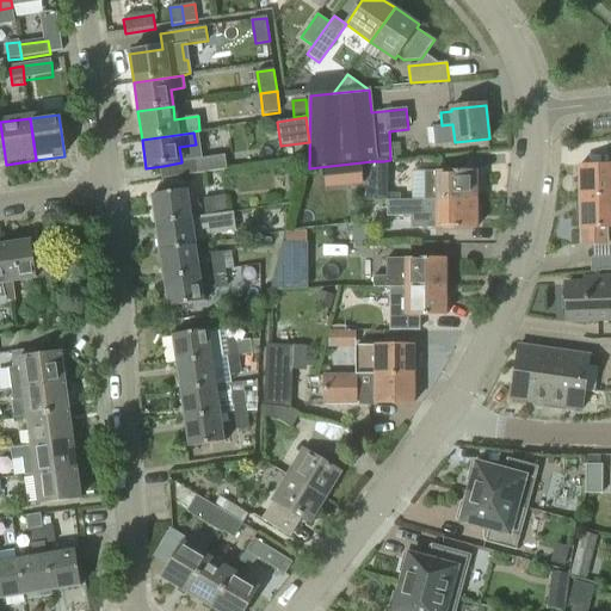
[(224,156),(196,161),(198,176),(227,171),(224,156)]
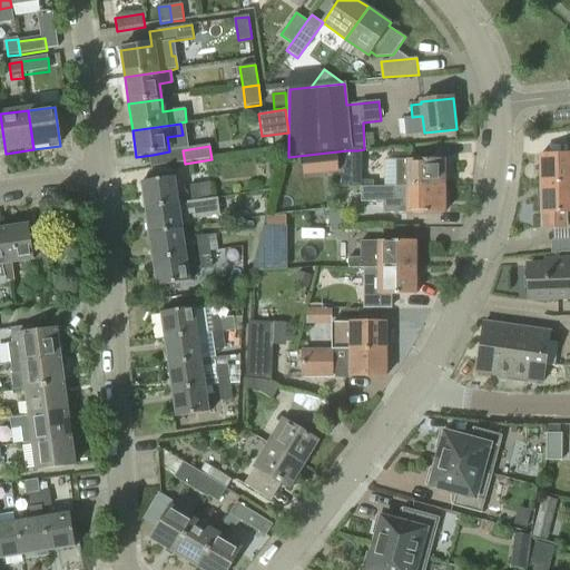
[(347,150),(346,156),(337,187),(359,187),(357,150),(347,150)]
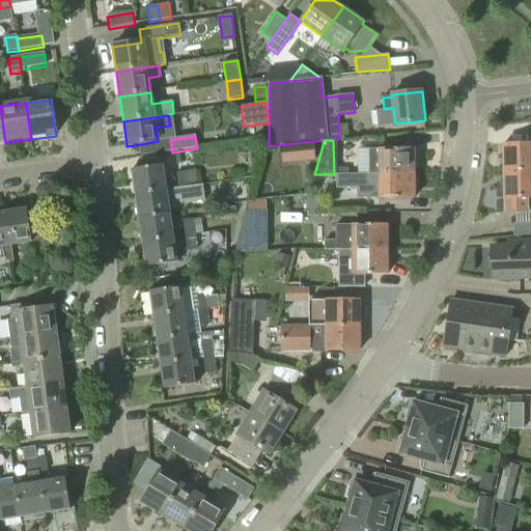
[(313,143),(297,145),(299,162),(315,160),(313,143)]
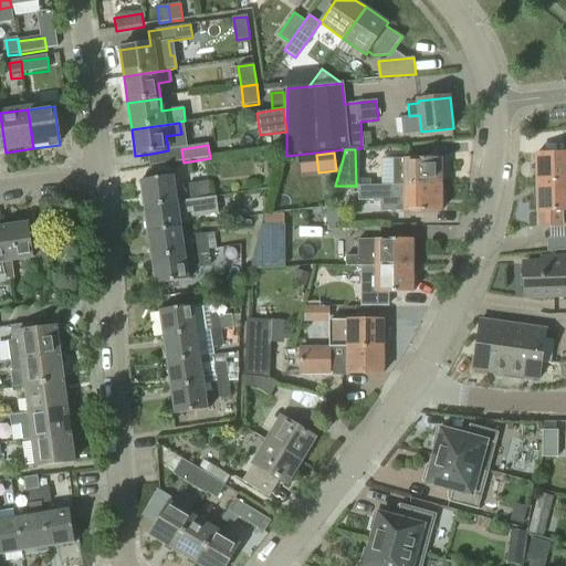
[(537,184),(565,181),(565,153),(537,154),(537,184)]
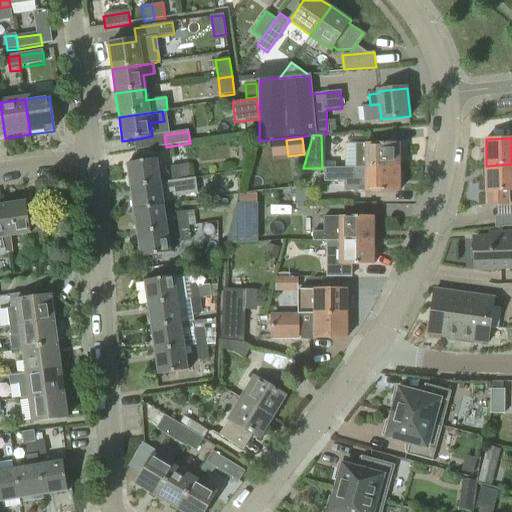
[(366,144),(356,145),(356,168),(400,167),(400,143),(366,144)]
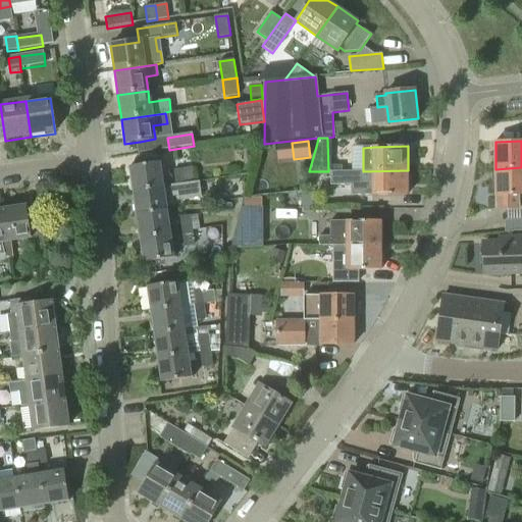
[(129,168),(133,192),(162,188),(159,164),(129,168)]
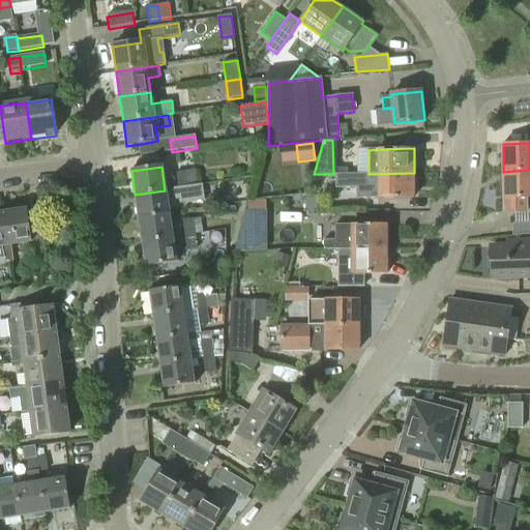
[(529,170),(503,172),(503,199),(504,199),(504,212),(526,212),(526,198),(529,198),(529,170)]
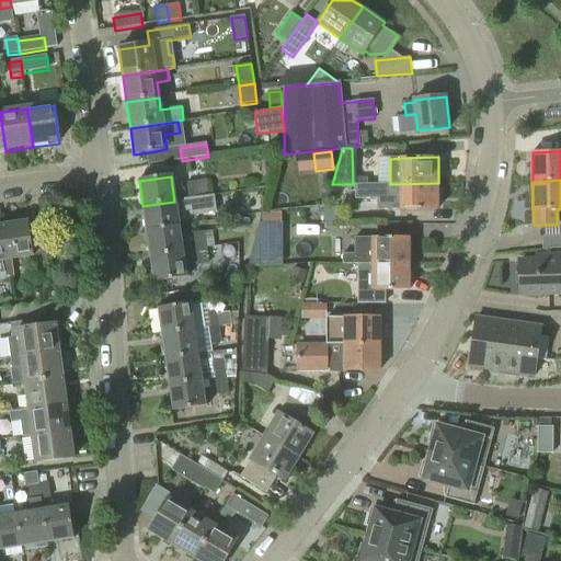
[(378,210),(402,209),(402,210),(438,209),(438,183),(390,184),(354,184),(354,198),(378,198),(378,210)]
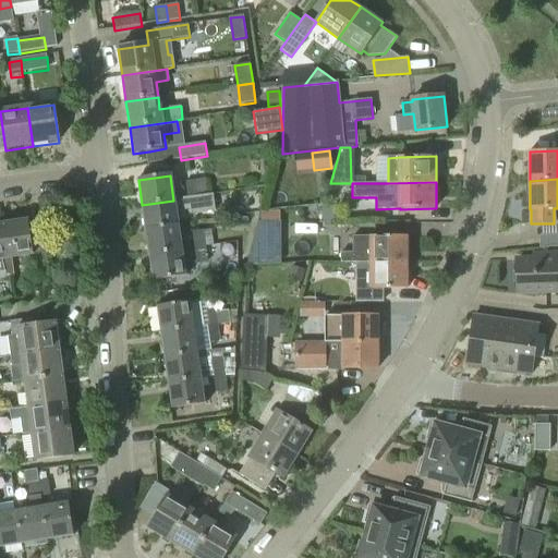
[(180,226),(178,211),(189,210),(190,215),(216,211),(213,194),(207,195),(173,201),(142,205),(146,231),(180,226)]
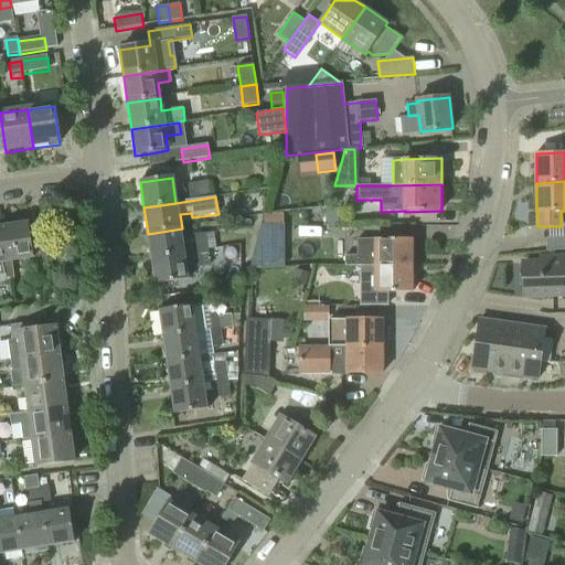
[(339,209),(327,208),(327,226),(338,226),(339,209)]
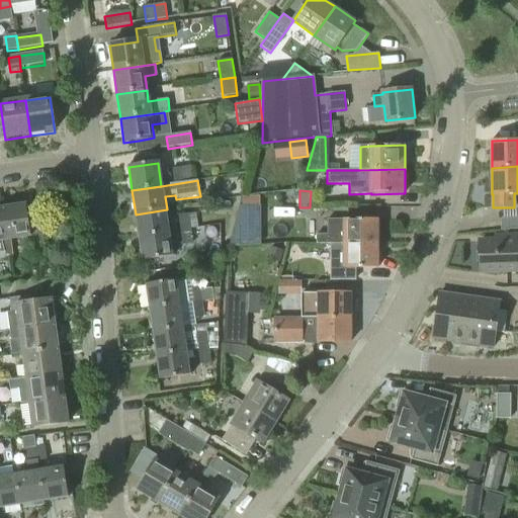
[(6,241),(3,242),(6,257),(14,256),(12,240),(31,237),(33,253),(45,251),(41,224),(29,226),(26,205),(2,208),(6,241)]
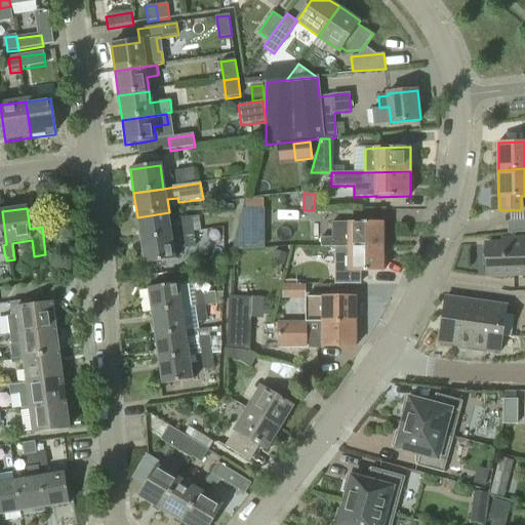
[(137,217),(140,241),(173,237),(169,212),(137,217)]
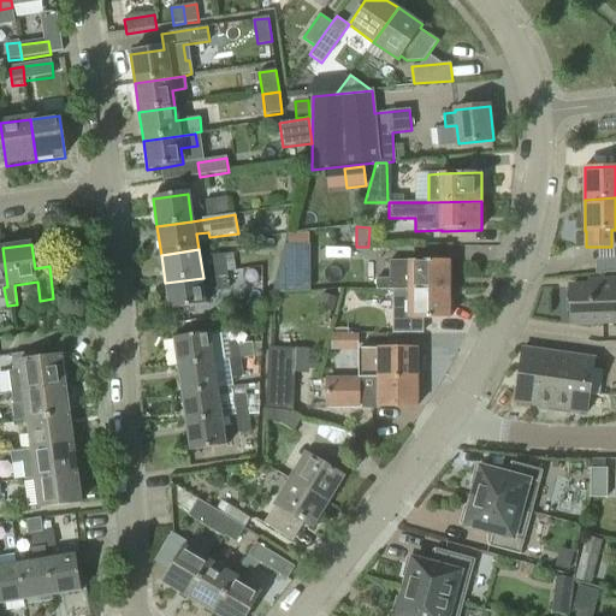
[(212,256),(214,274),(227,272),(225,254),(212,256)]
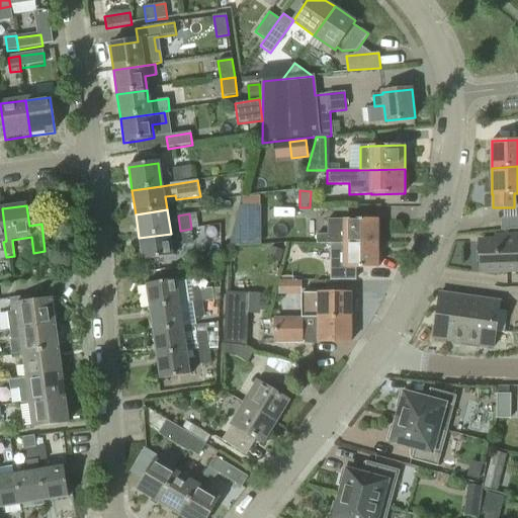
[(316,243),(332,243),(344,244),(377,243),(377,219),(344,219),(344,221),(327,221),(327,235),(301,235),(301,233),(287,233),(287,243),(316,243)]
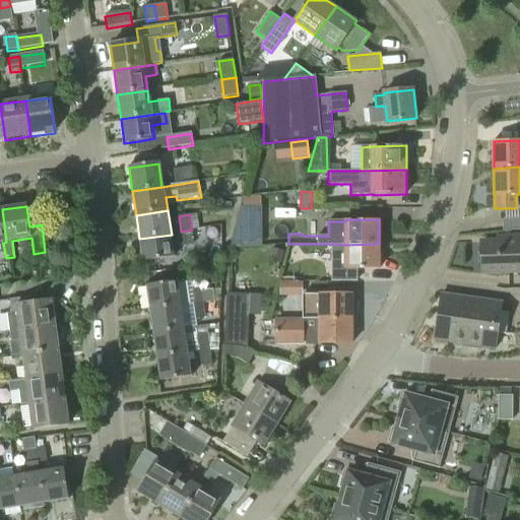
[(237,221),(230,249),(261,246),(261,221),(237,221)]
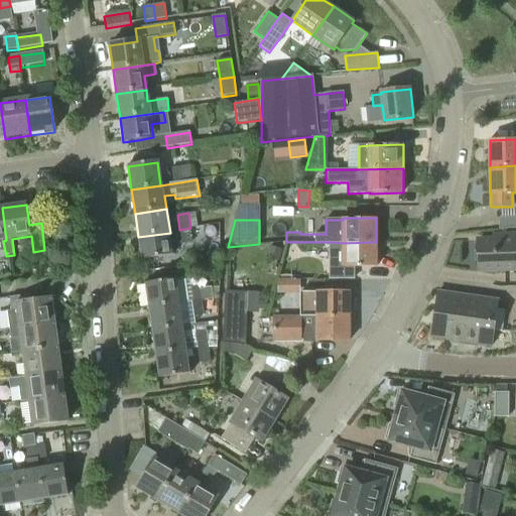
[(192,243),(190,228),(179,230),(181,245),(192,243)]
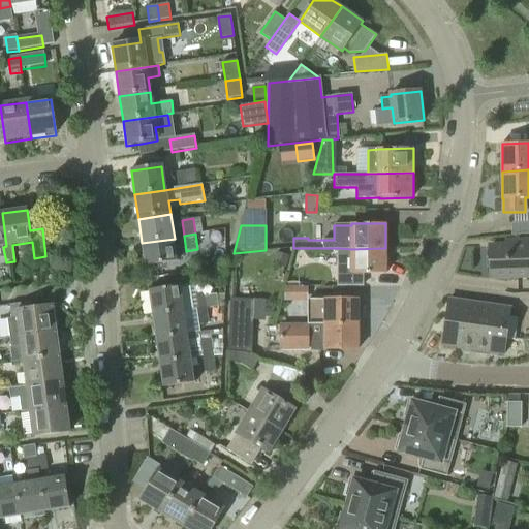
[(142,243),(146,268),(178,262),(175,239),(142,243)]
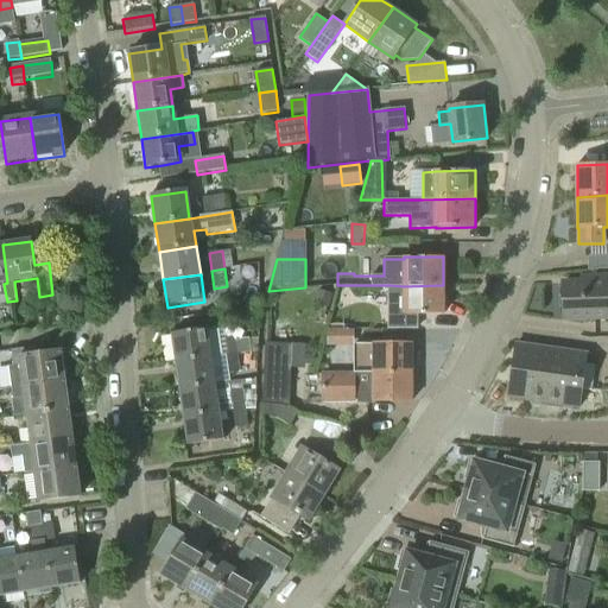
[(606,282),(563,283),(564,317),(607,316),(607,301),(607,296),(607,276),(606,277),(606,282)]
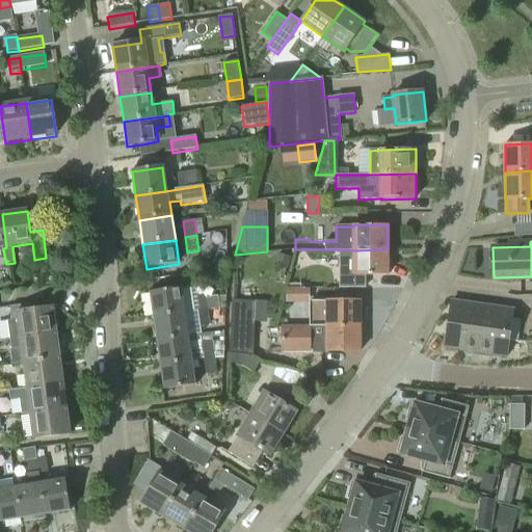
[(388,274),(388,249),(353,250),(353,274),(388,274)]
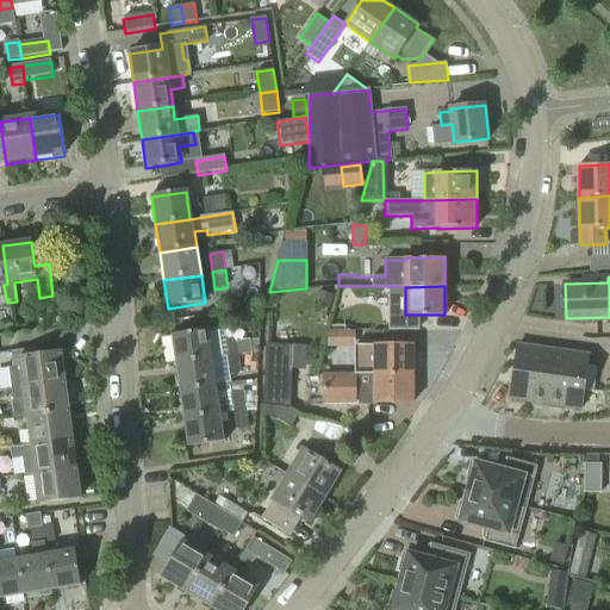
[(172,336),(175,361),(212,356),(209,330),(172,336)]
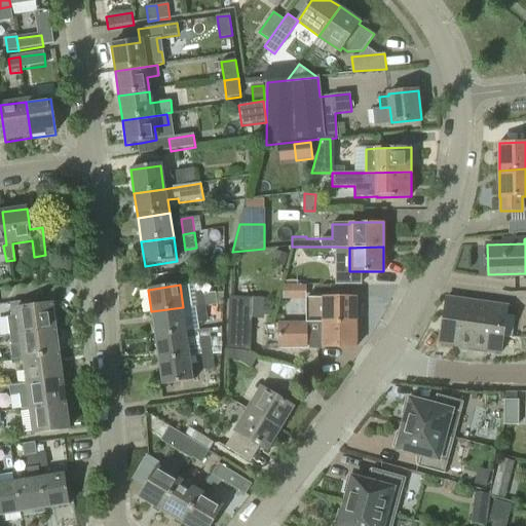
[(301,285),(283,285),(283,297),(301,297),(301,285)]
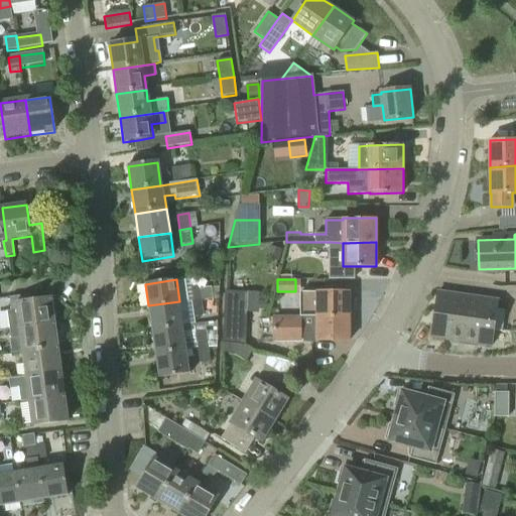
[(189,299),(201,298),(199,285),(188,286),(189,299)]
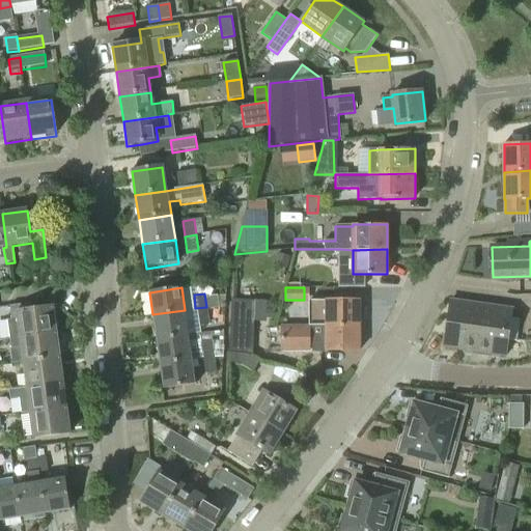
[(451,299),(446,330),(508,339),(512,308),(451,299)]
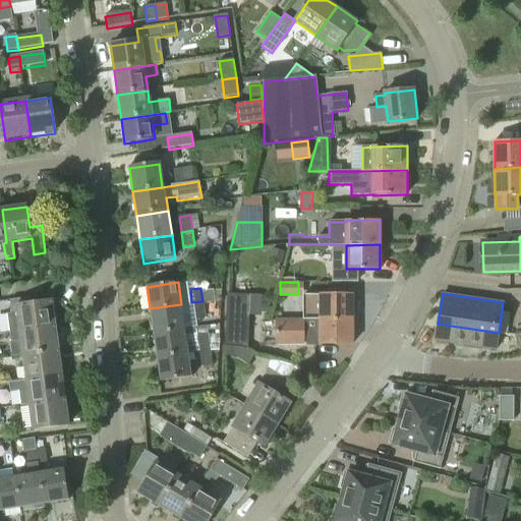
[(225,347),(242,349),(248,349),(250,295),(228,294),(225,347)]
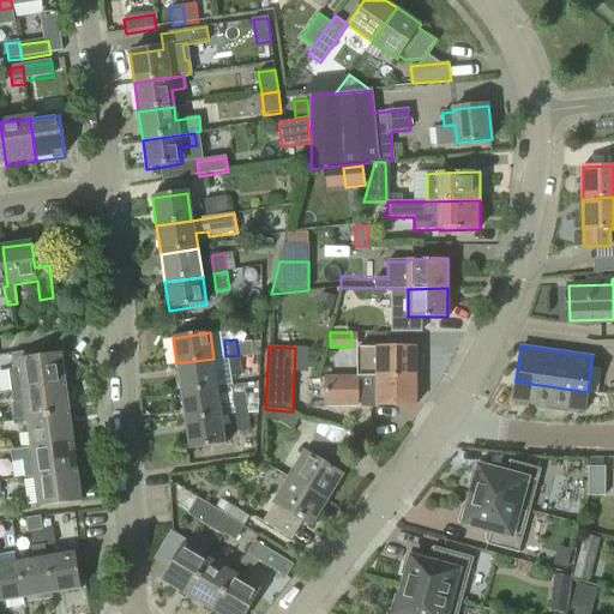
[(357,347),(357,377),(415,375),(416,369),(419,368),(420,355),(415,355),(415,347),(357,347)]
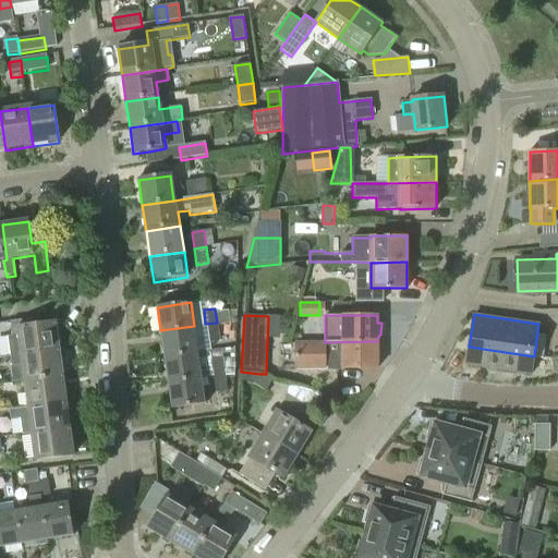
[(10,322),(12,338),(19,337),(21,355),(60,350),(56,324),(37,326),(36,318),(10,322)]
